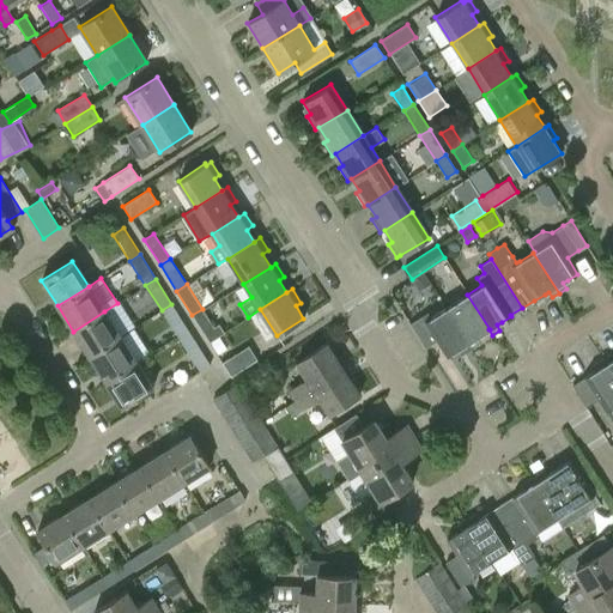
[(467,295),(447,308),(472,347),(479,344),(475,338),(489,329),(490,329),(467,295)]
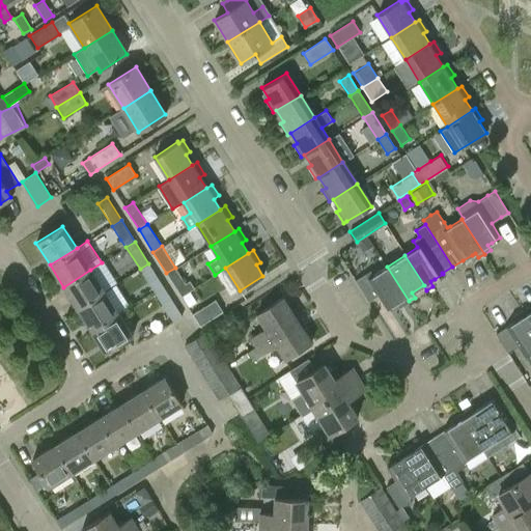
[(148,263),(140,269),(154,290),(162,285),(148,263)]
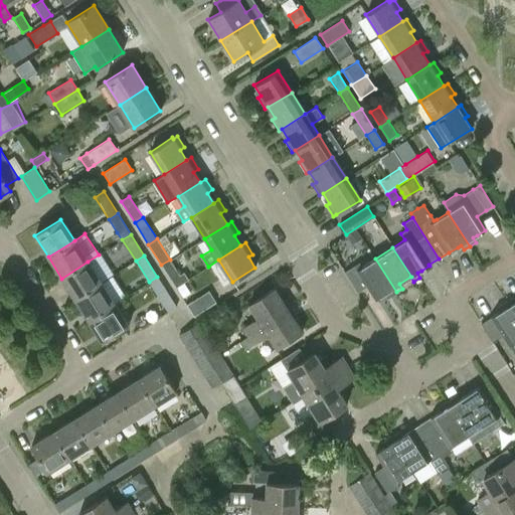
[(354,266),(345,272),(357,291),(366,285),(375,299),(384,293),(387,292),(390,296),(396,292),(375,259),(362,266),(356,270),(354,266)]
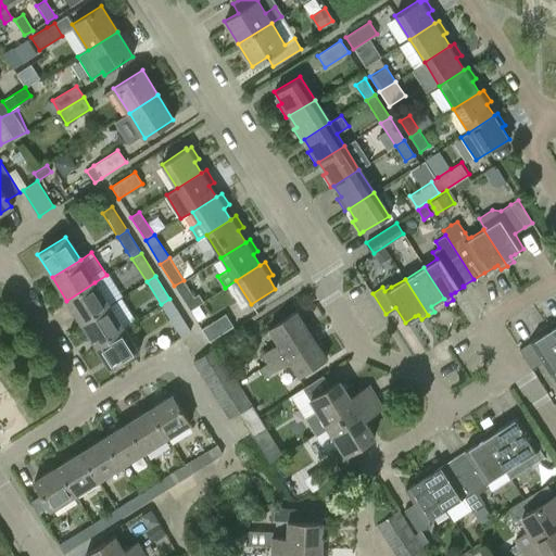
[(184,280),(174,286),(190,311),(191,310),(198,305),(199,304),(193,297),(184,280)]
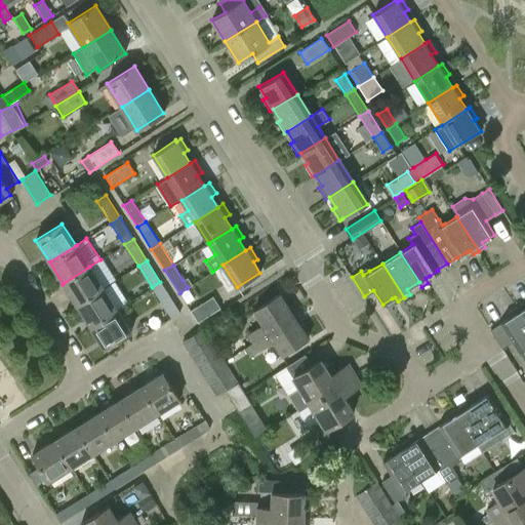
[(63,284),(76,305),(103,288),(89,267),(63,284)]
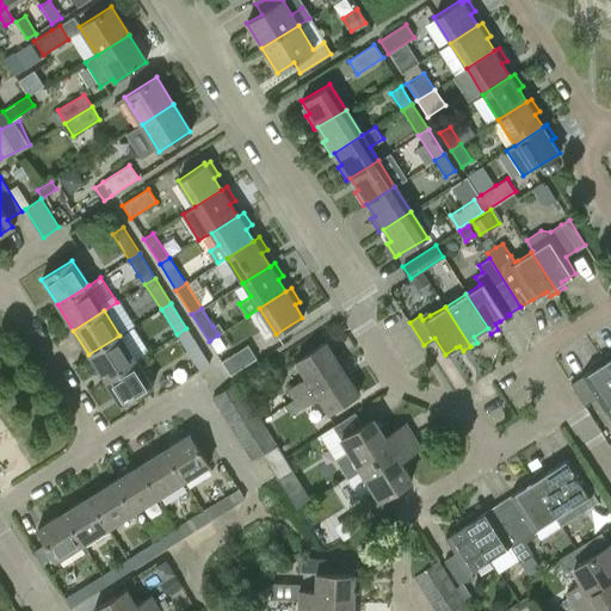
[(186,328),(177,334),(193,359),(203,355),(186,328)]
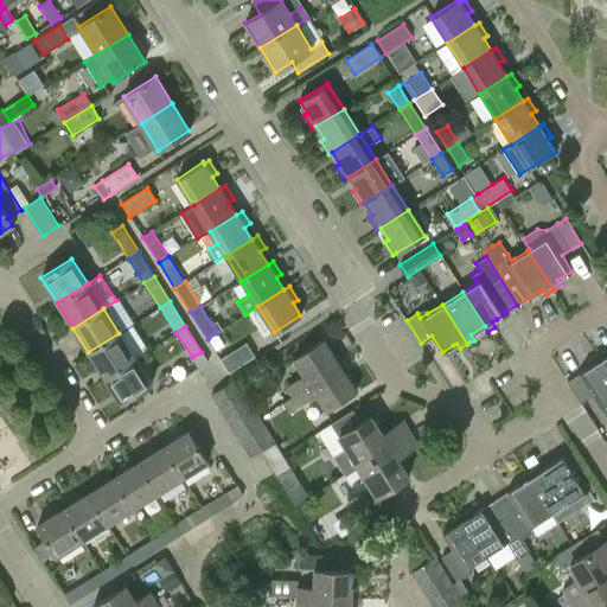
[(88,352),(103,377),(134,358),(119,333),(88,352)]
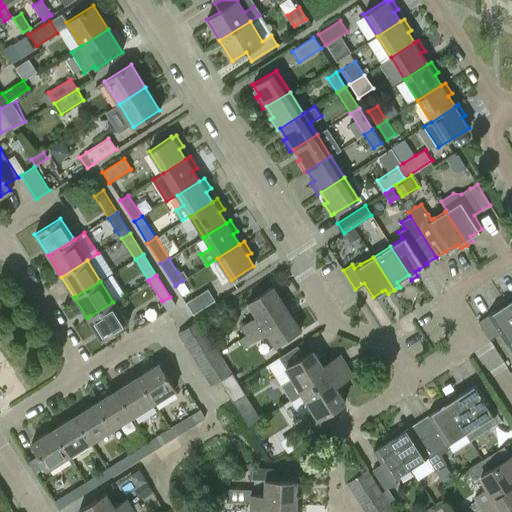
[(247,335),(286,309),(272,288),(247,304),(255,317),(241,326),(247,335)]
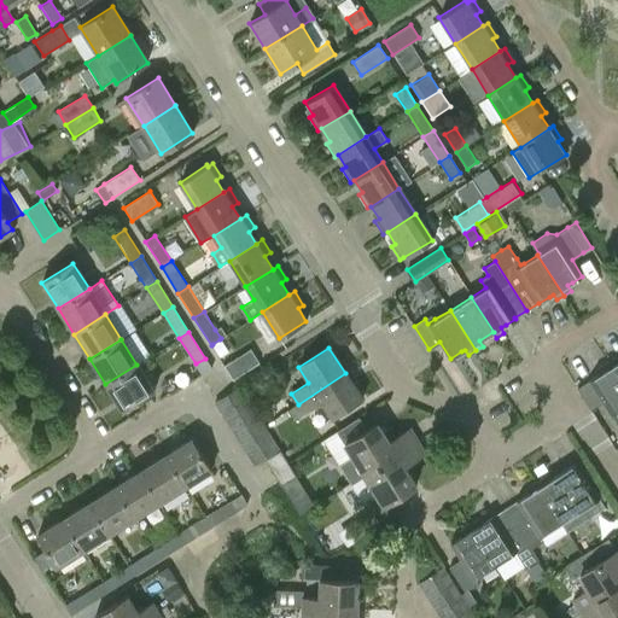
[(258,361),(251,349),(225,365),(233,378),(258,361)]
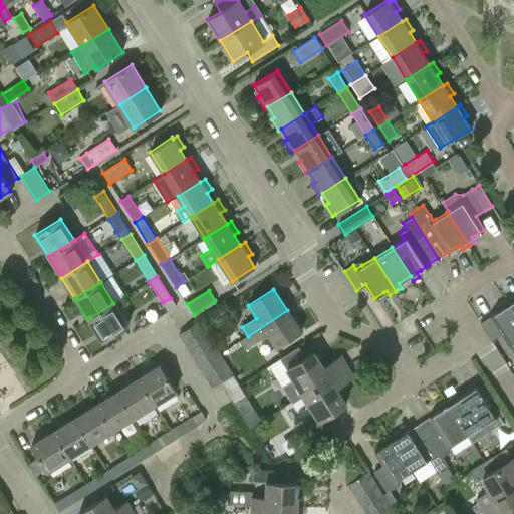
[(510,296),(505,299),(513,313),(513,300),(513,301),(510,296)]
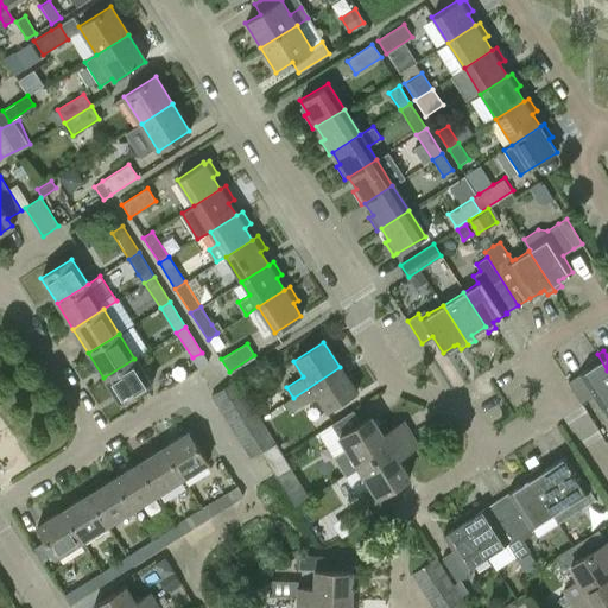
[(589,368),(580,374),(602,410),(607,418),(607,371),(597,354),(590,360),(594,366),(589,368)]
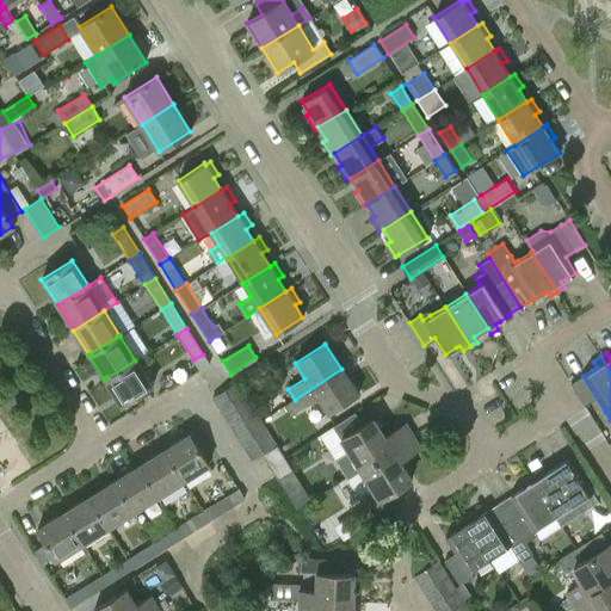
[(153,388),(135,360),(104,380),(122,407),(153,388)]
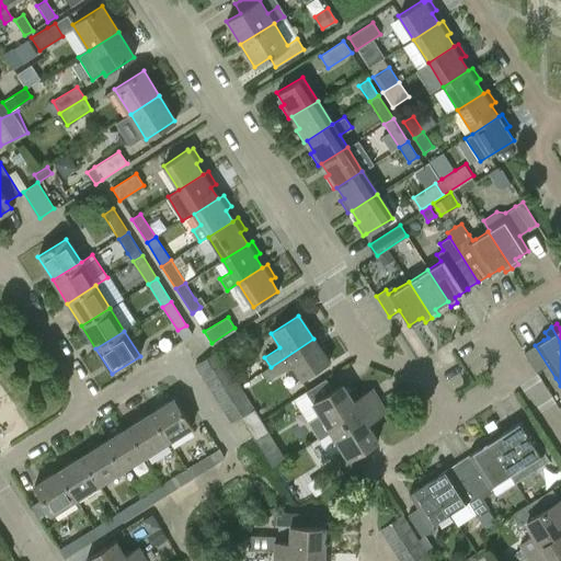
[(313,339),(271,367),(261,373),(267,382),(290,366),(300,380),(329,363),(313,339)]
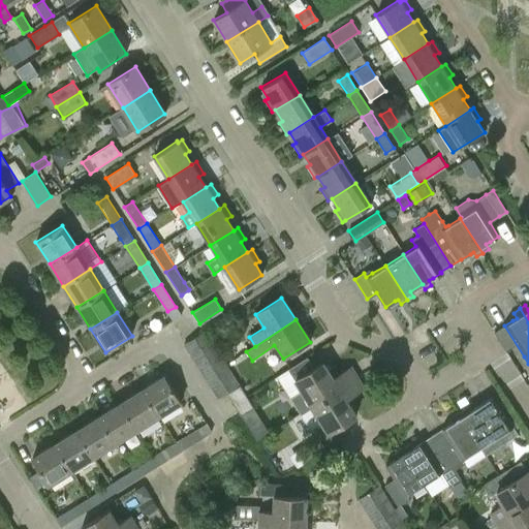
[(191,354),(212,341),(206,331),(184,344),(191,354)]
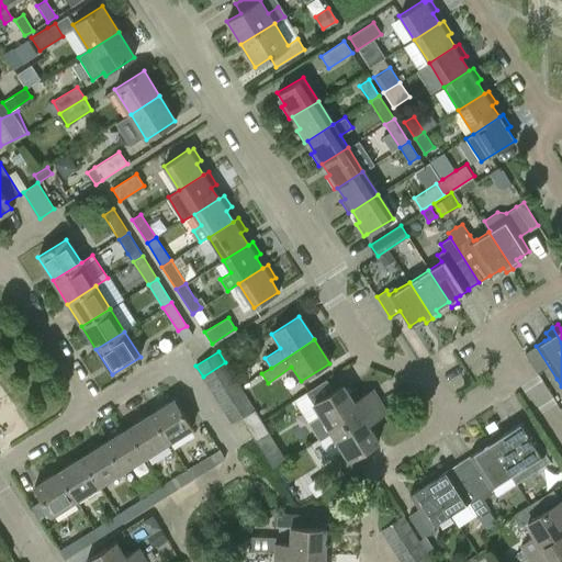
[(233,374),(225,362),(203,377),(210,389),(233,374)]
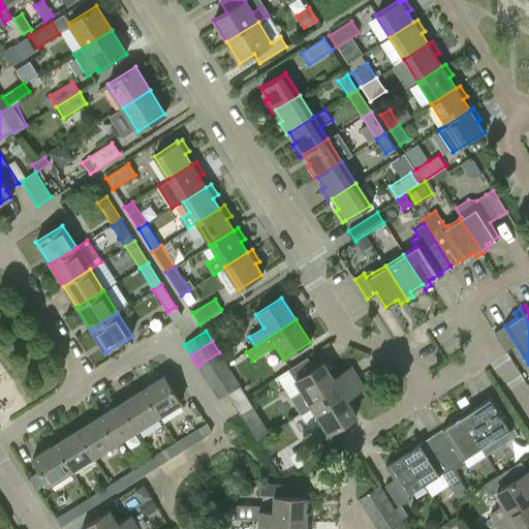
[(226,363),(219,352),(197,366),(205,376),(226,363)]
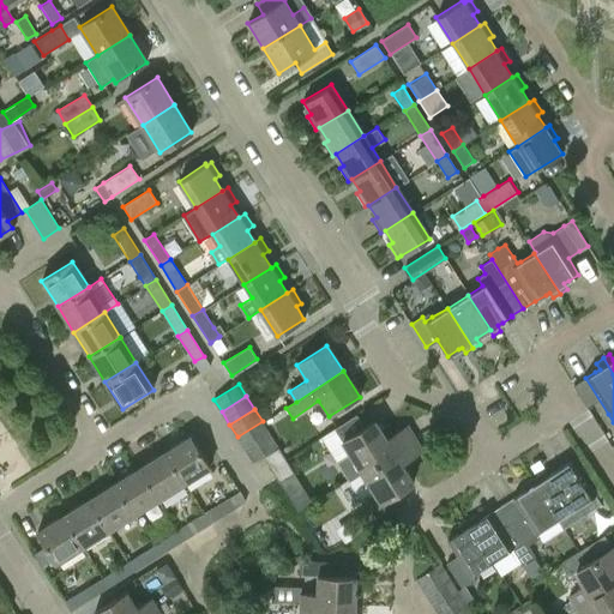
[(349,480),(360,473),(414,440),(405,426),(384,439),(374,423),(367,428),(359,415),(335,431),(349,453),(336,461),(349,480)]
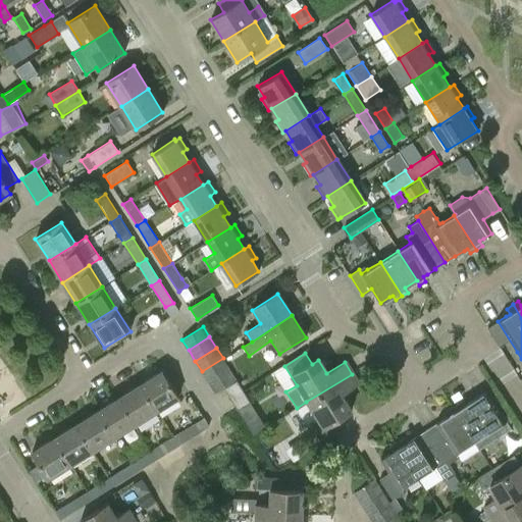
[(223,358),(202,371),(208,382),(229,369),(223,358)]
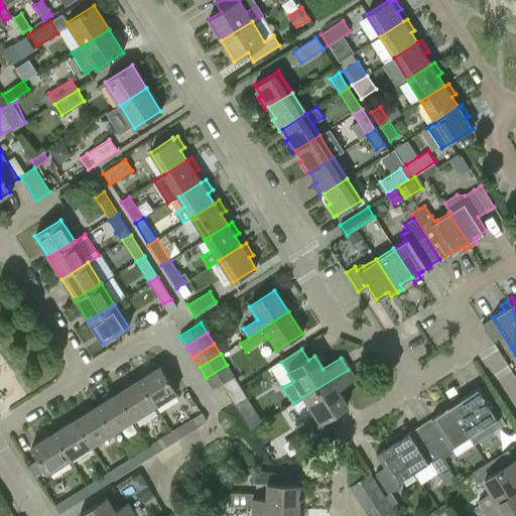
[(234,375),(227,365),(206,378),(213,388),(221,383),(234,375)]
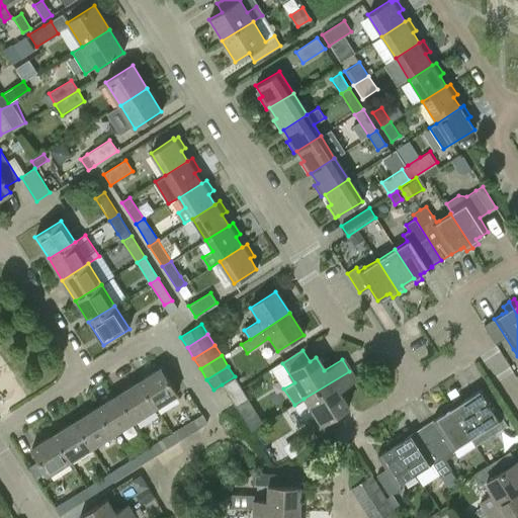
[(139,381),(155,408),(176,395),(160,368),(139,381)]
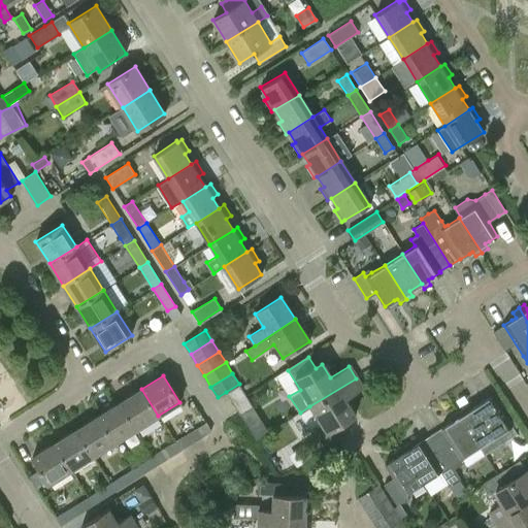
[(356,378),(309,406),(326,433),(355,416),(344,400),(363,390),(356,378)]
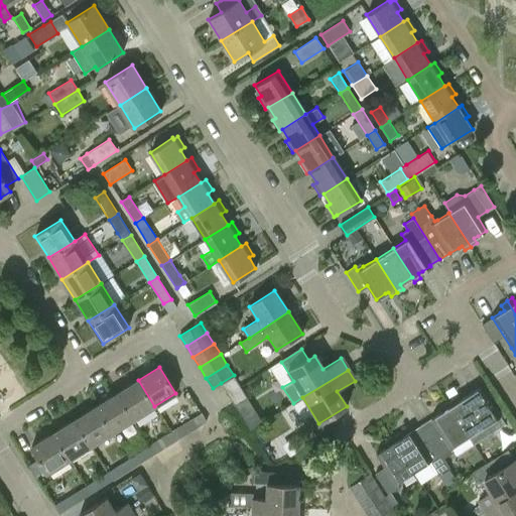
[(235,404),(247,397),(234,375),(221,383),(235,404)]
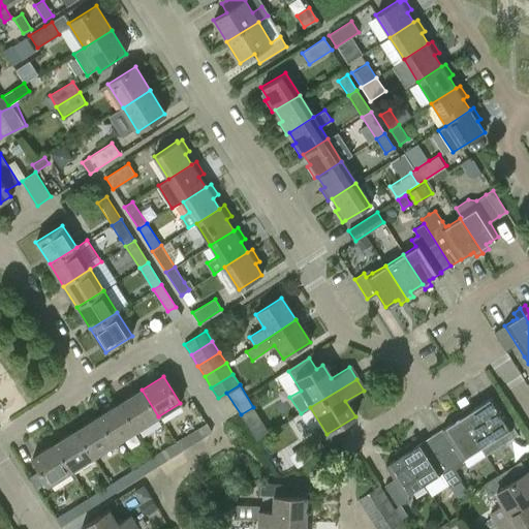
[(142,390),(120,403),(136,430),(158,416),(142,390)]
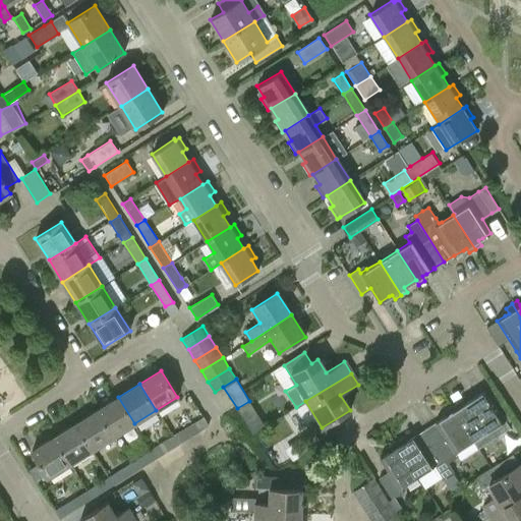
[(451,406),(473,441),(477,448),(510,427),(485,390),(472,399),(460,406),(458,402),(451,406)]
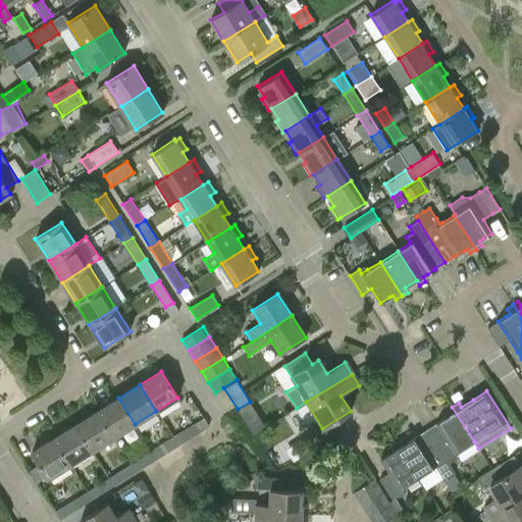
[(118,398),(97,411),(113,437),(135,424),(118,398)]
